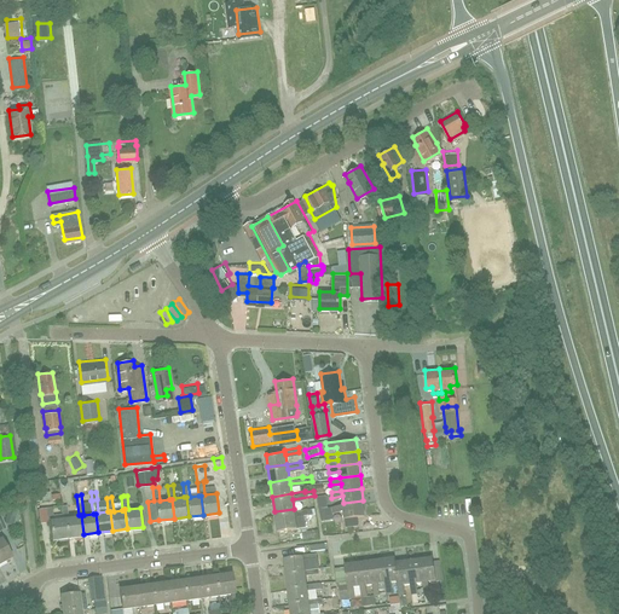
[(363,500),(343,503),(319,505),(320,515),(333,513),(333,510),(343,509),(345,516),(365,514),(363,500)]
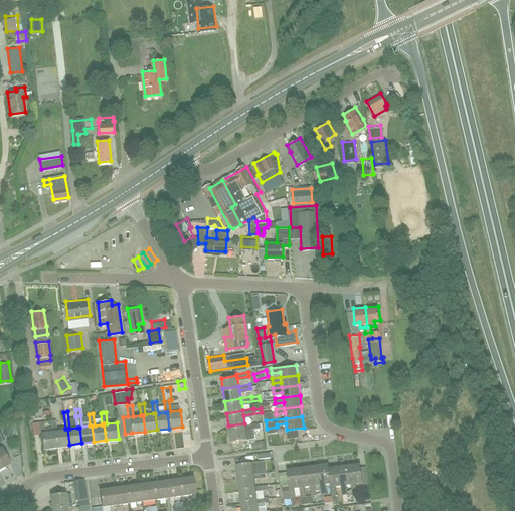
[(54,431),(56,447),(69,445),(67,429),(65,429),(57,430),(55,418),(51,419),(52,431),(54,431)]
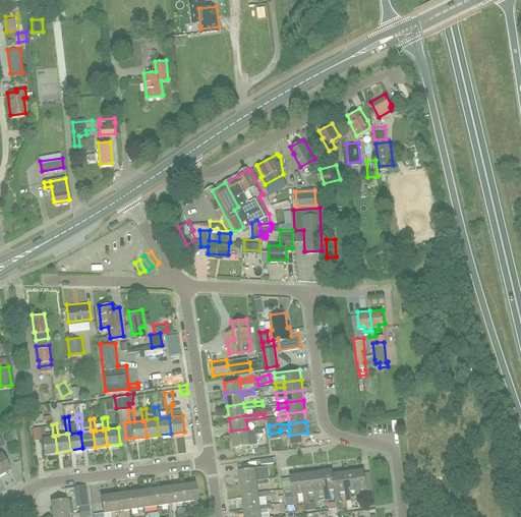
[(39,425),(33,425),(34,438),(41,437),(41,438),(43,437),(45,453),(57,452),(55,436),(53,436),(45,437),(44,424),(39,425)]
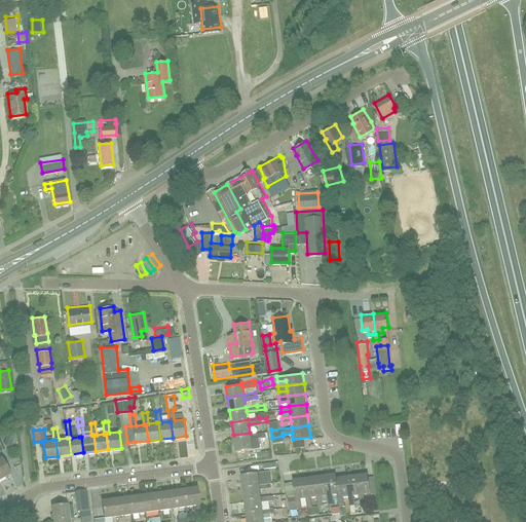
[(250,433),(233,435),(235,450),(252,447),(251,437),(268,434),(268,430),(261,432),(261,431),(250,433)]
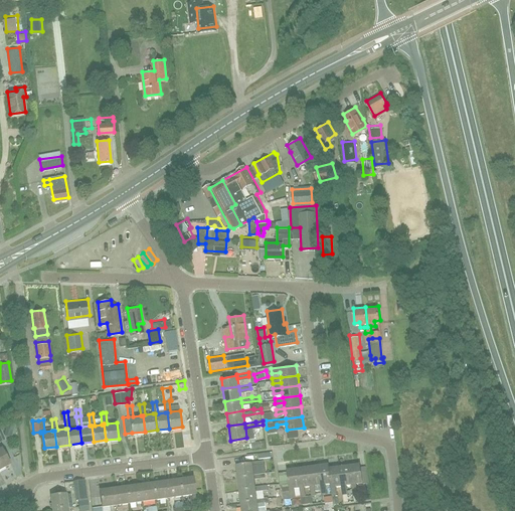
[(0,467),(10,462),(2,446),(0,447),(0,467)]
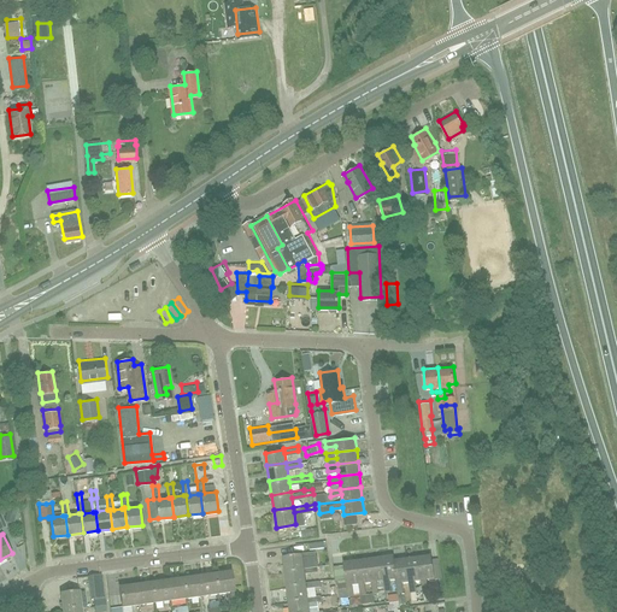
[(282,554),(285,568),(304,565),(303,555),(316,554),(315,548),(300,551),(301,552),(282,554)]
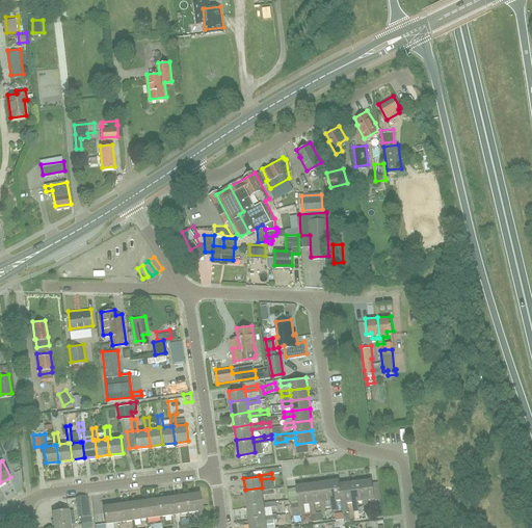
[(337,505),(342,504),(339,481),(340,481),(339,477),(327,479),(331,504),(331,508),(337,507),(337,505)]
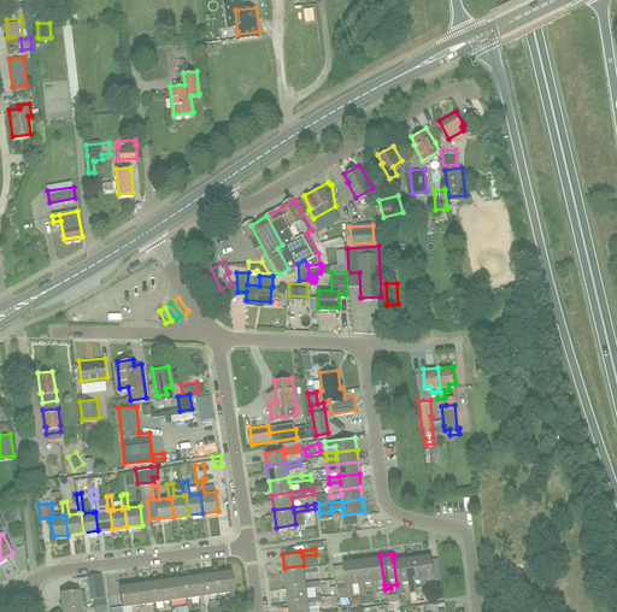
[(428,587),(427,577),(434,576),(434,575),(442,575),(440,560),(432,562),(430,553),(418,554),(421,577),(423,588),(428,587)]
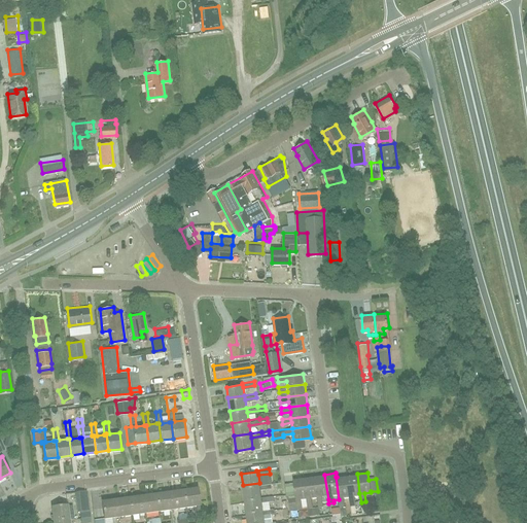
[(357,474),(347,476),(349,495),(350,504),(355,503),(354,494),(359,493),(357,474)]
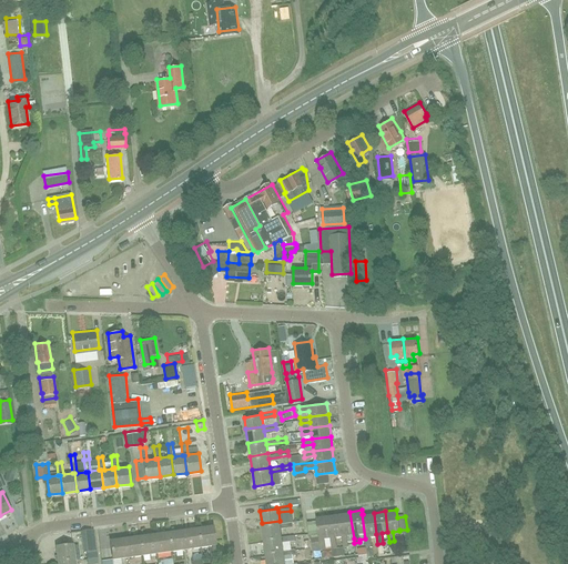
[(347,540),(354,539),(350,512),(338,513),(342,534),(343,544),(348,543),(347,540)]
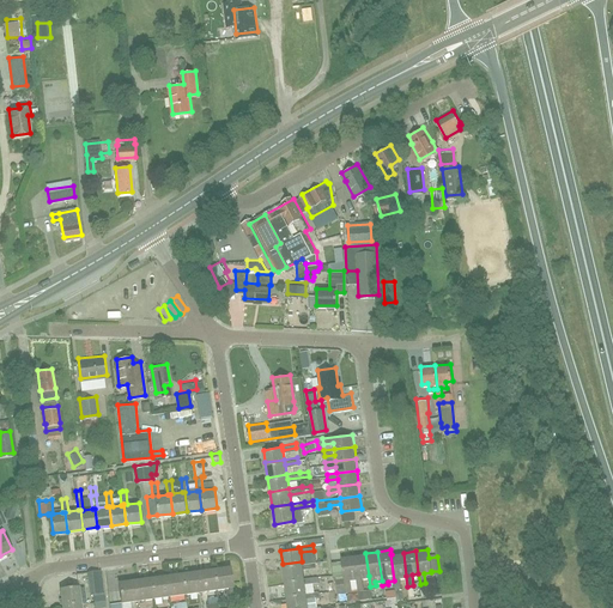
[(362,577),(369,576),(365,553),(353,555),(357,578),(358,588),(364,588),(362,577)]
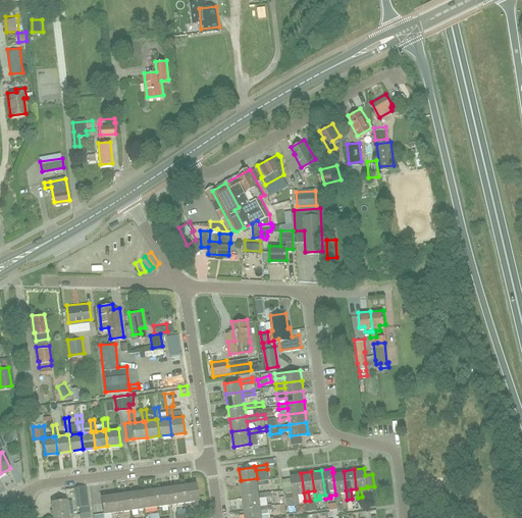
[(341,490),(346,490),(344,471),(333,472),(332,472),(335,495),(336,501),(342,500),(341,490)]
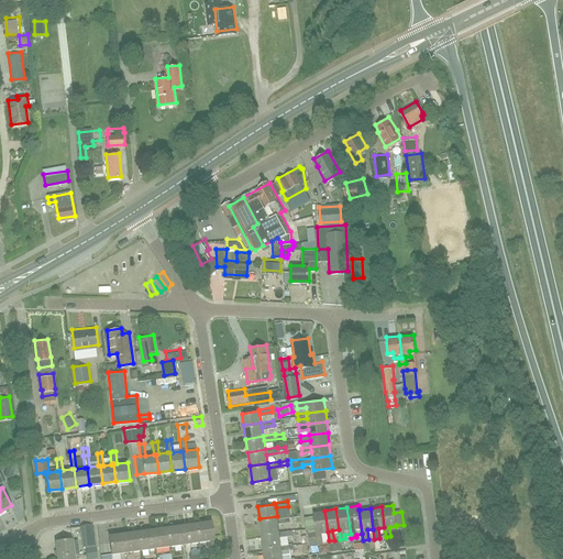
[(321,532),(328,532),(324,511),(313,512),(313,516),(307,517),(309,530),(308,530),(310,544),(318,543),(322,541),(321,532)]
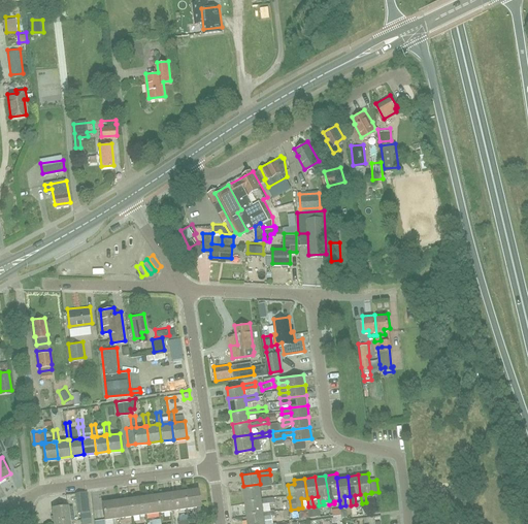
[(277,482),(260,484),(243,486),(244,498),(261,496),(260,489),(278,486),(277,482)]
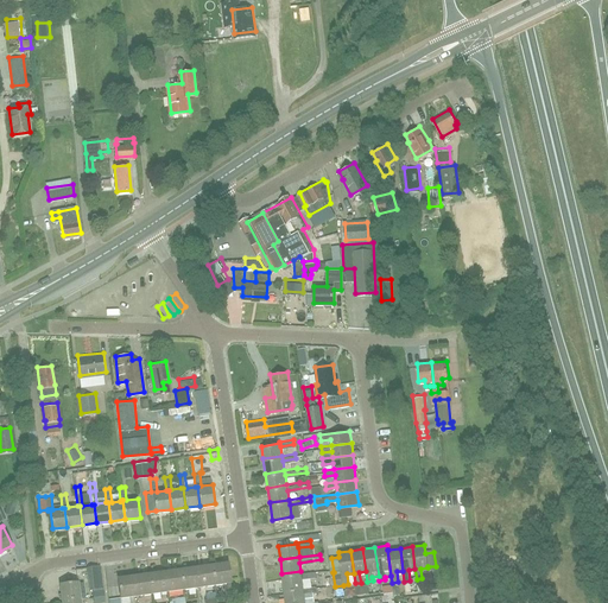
[(233,598),(230,581),(228,562),(211,564),(214,583),(223,582),(226,594),(221,594),(221,601),(233,598)]
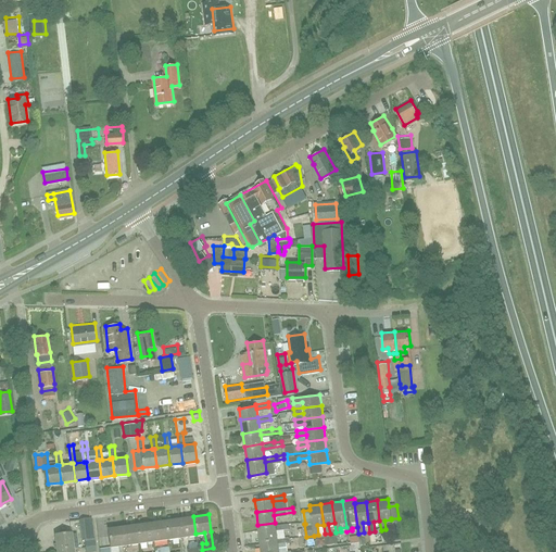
[(193,516),(179,517),(181,536),(196,534),(193,516)]
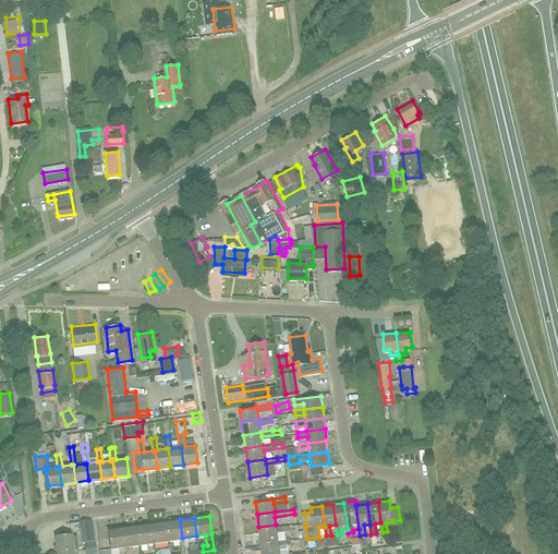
[(180,519),(166,521),(168,540),(182,538),(180,519)]
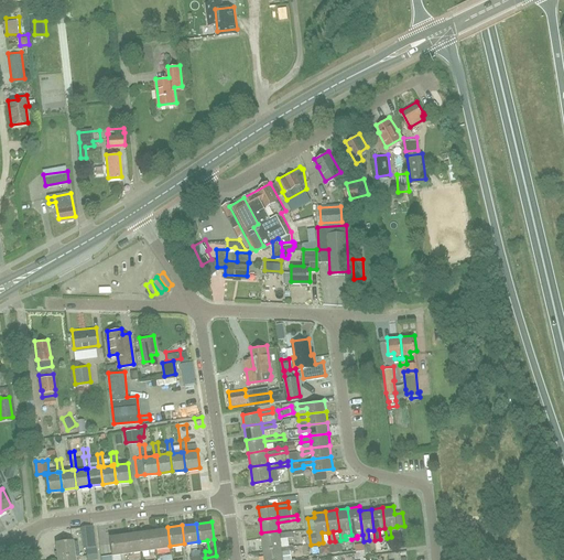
[(167,527),(153,529),(155,547),(170,546),(167,527)]
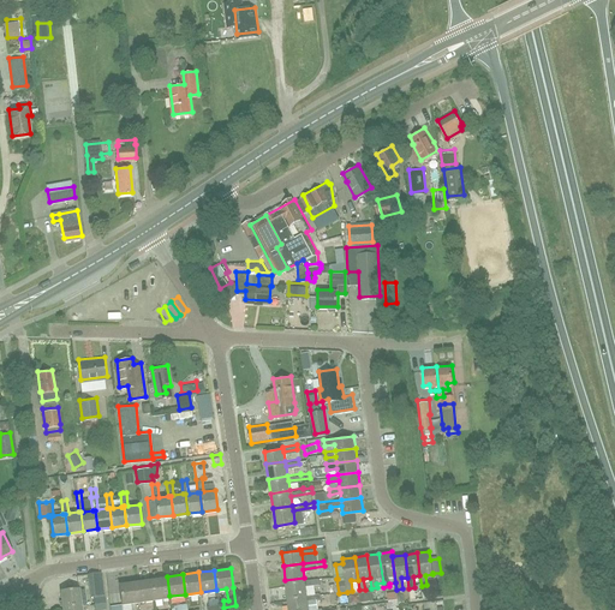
[(167,576),(151,579),(154,598),(169,596),(167,576)]
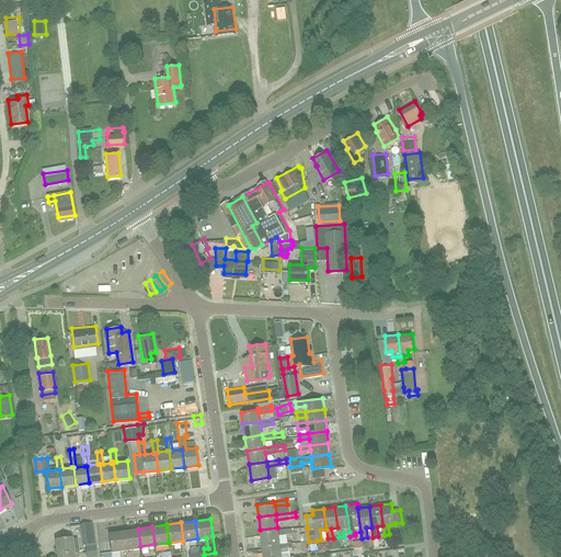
[(260,530),(262,543),(279,541),(278,533),(290,531),(289,526),(277,527),(260,530)]
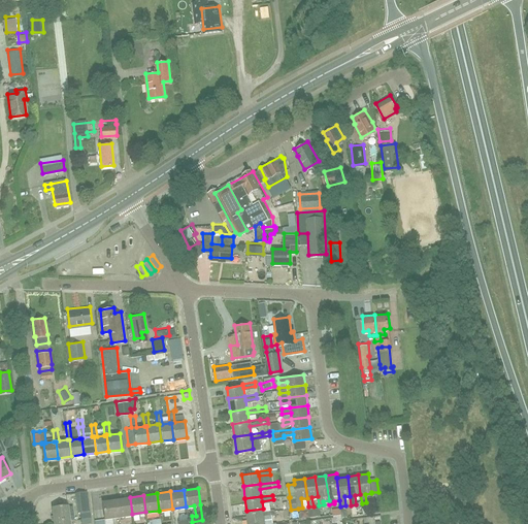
[(132,514),(130,497),(117,499),(119,516),(132,514)]
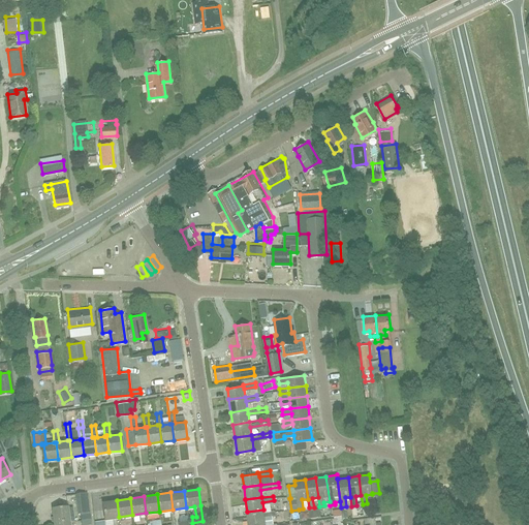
[(81,512),(82,518),(91,517),(89,499),(81,500),(83,511),(81,512)]
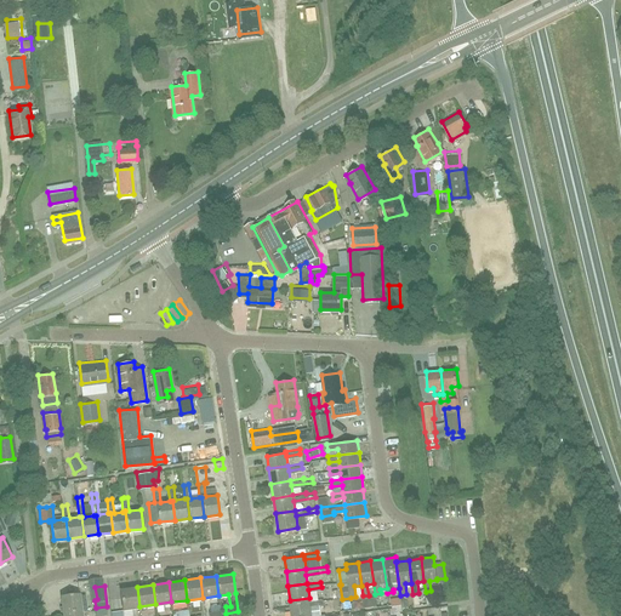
[(137,587),(121,588),(124,609),(140,606),(137,587)]
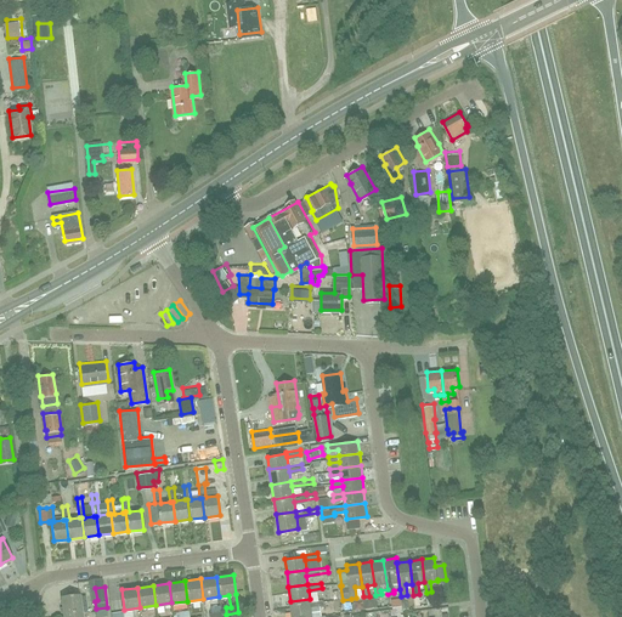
[(64,612),(82,610),(80,594),(62,595),(64,612)]
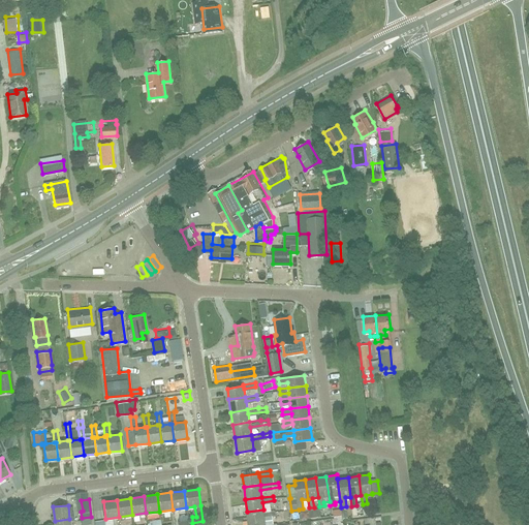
[(275,508),(263,510),(247,512),(248,524),(274,522),(273,514),(276,514),(275,508)]
